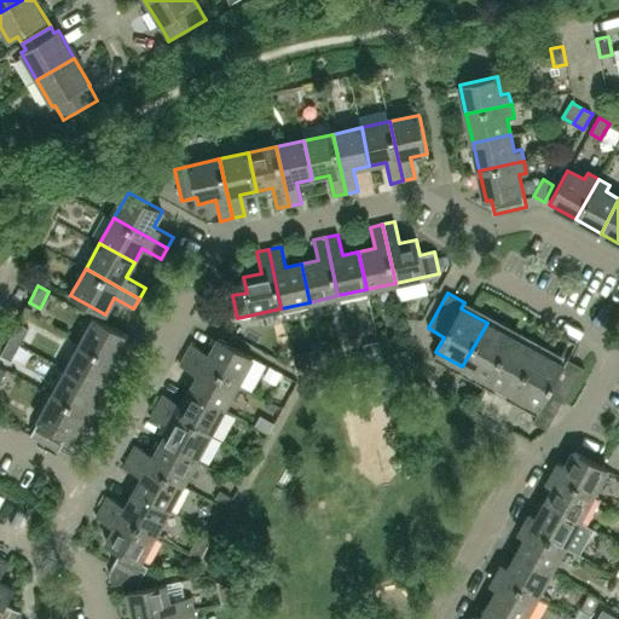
[(96,317),(80,343),(121,366),(127,356),(121,352),(129,336),(96,317)]
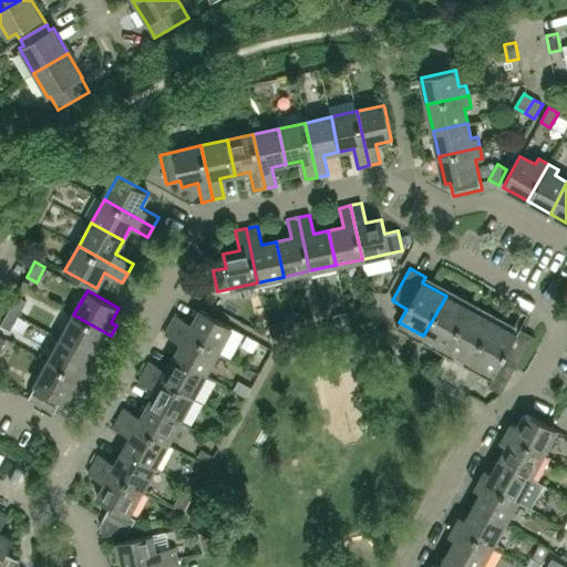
[(18,316),(26,301),(17,296),(8,310),(18,316)]
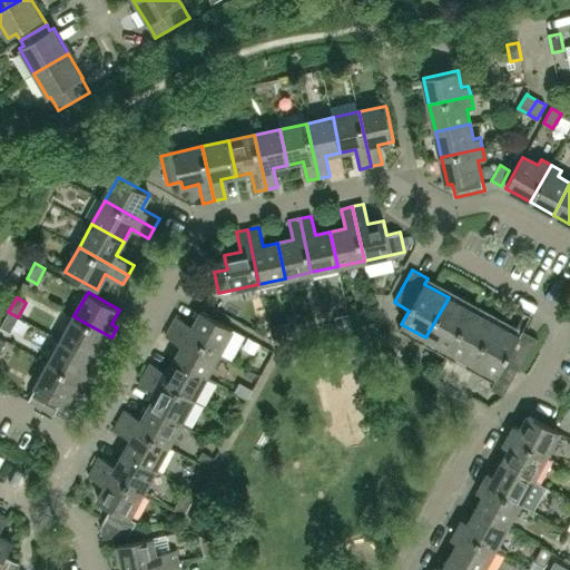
[(449,351),(472,311),(449,297),(425,337),(449,351)]
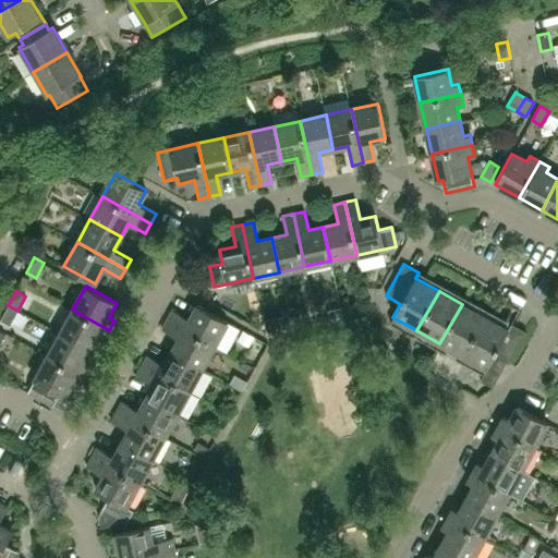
[(463,355),(485,316),(462,304),(439,343),(463,355)]
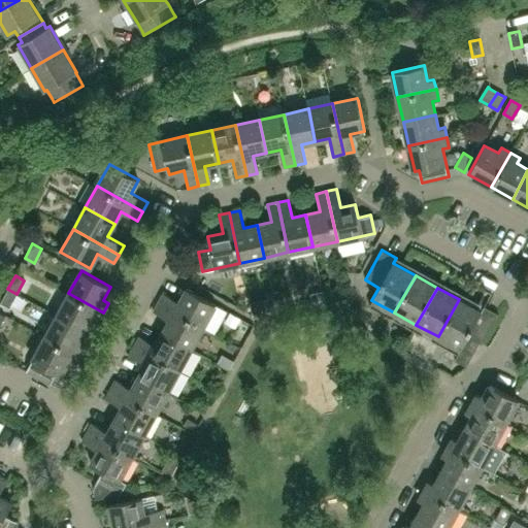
[(9,307),(17,294),(7,289),(0,302),(9,307)]
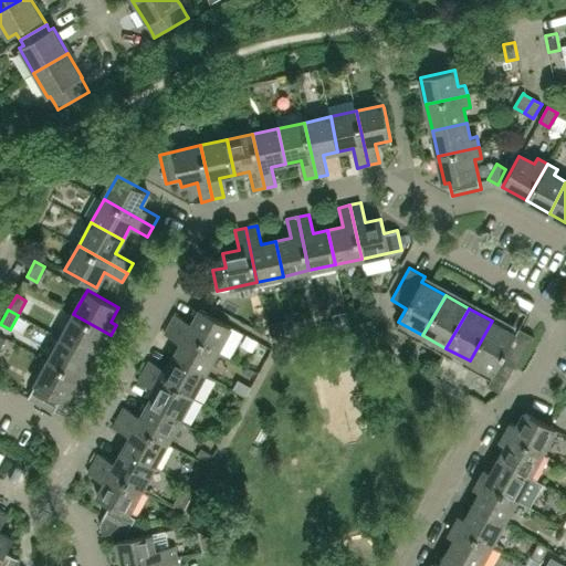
[(175,314),(169,323),(219,350),(232,326),(201,310),(192,324),(175,314)]
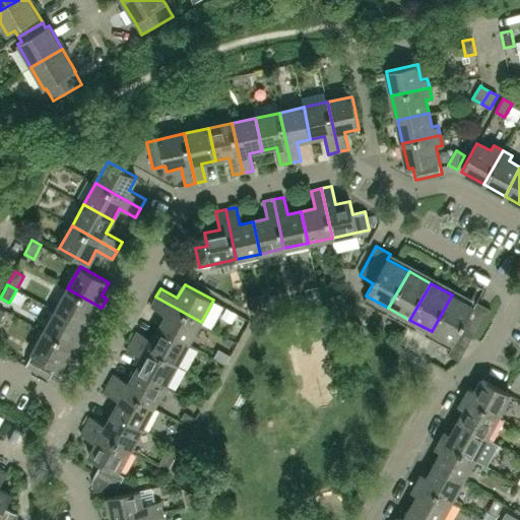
[(96,317),(102,308),(67,288),(56,310),(84,326),(91,314),(96,317)]
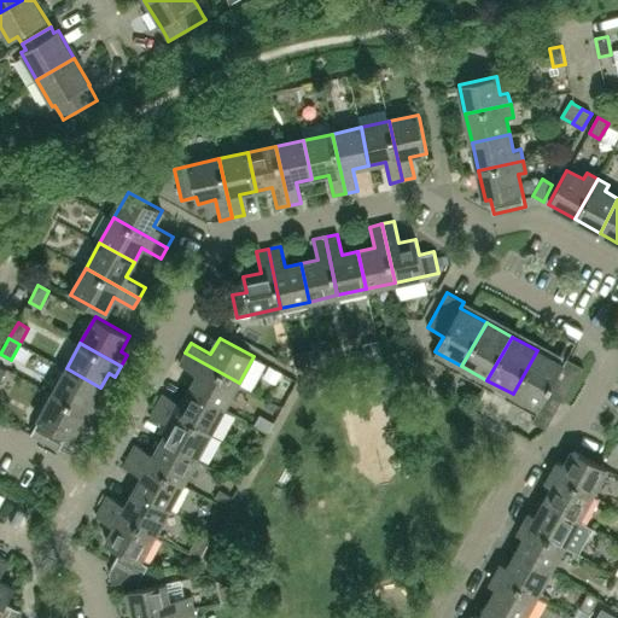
[(564,403),(583,368),(565,359),(561,365),(537,350),(513,394),(537,408),(535,414),(531,421),(546,429),(560,402),(564,403)]
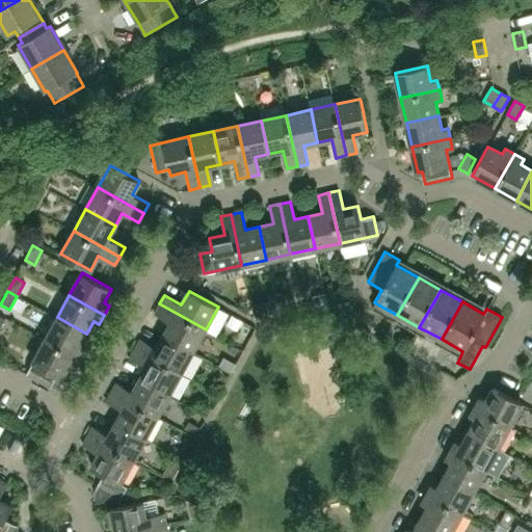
[(206,329),(159,303),(154,313),(171,322),(164,335),(193,351),(206,329)]
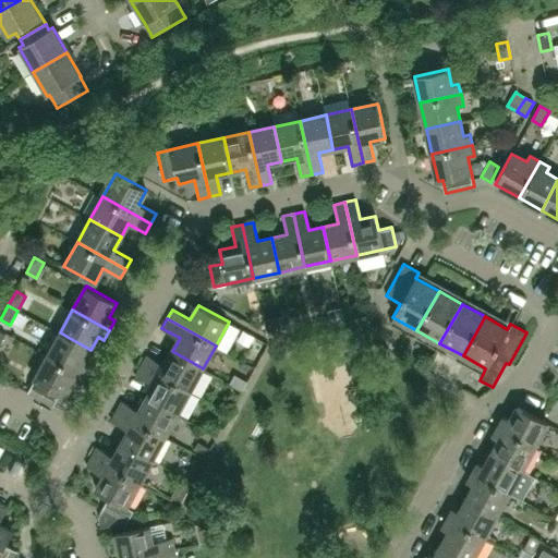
[(244,330),(238,340),(249,347),(254,336),(244,330)]
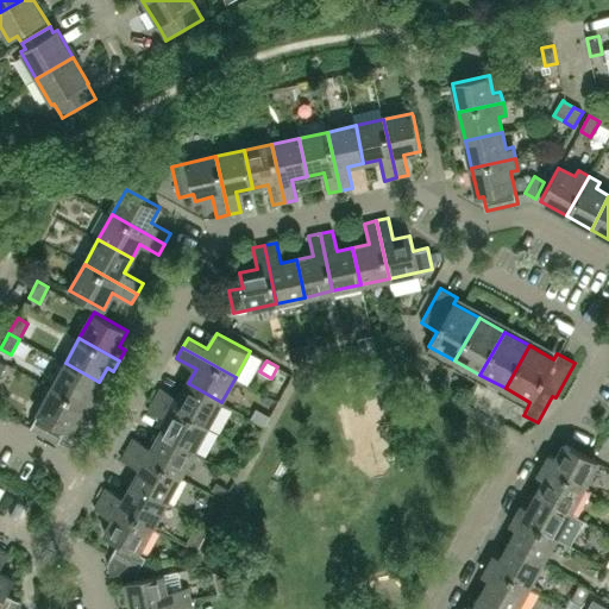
[(92,396),(99,382),(66,363),(51,389),(92,410),(98,400),(92,396)]
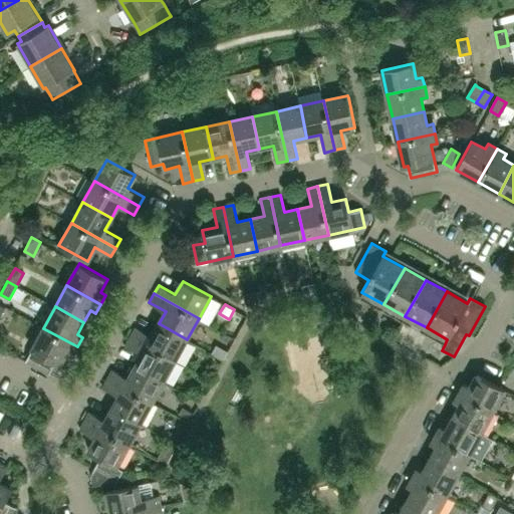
[(187,339),(159,323),(152,335),(136,327),(131,336),(175,360),(187,339)]
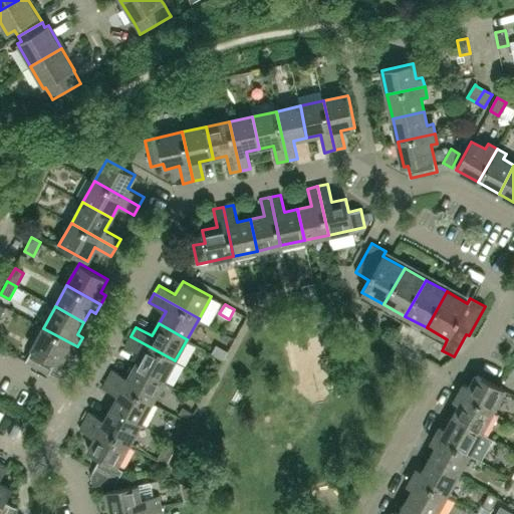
[(67,352),(72,355),(77,346),(43,328),(25,361),(49,374),(55,363),(59,365),(67,352)]
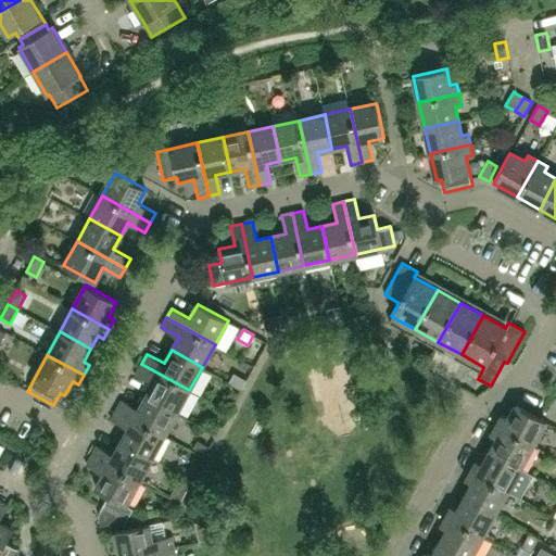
[(147,396),(177,413),(189,390),(141,364),(137,373),(153,382),(147,395),(147,396)]
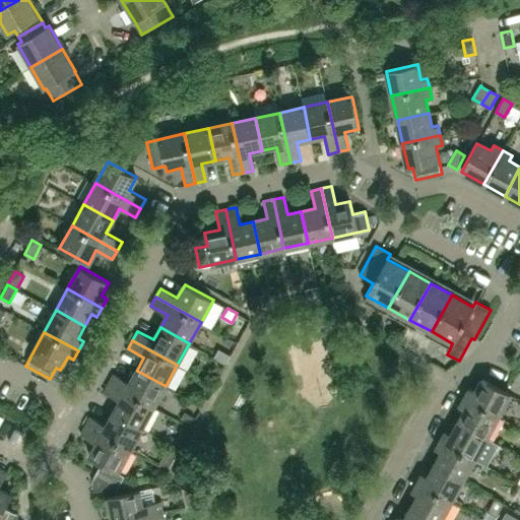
[(218,349),(213,360),(224,367),(231,355),(218,349)]
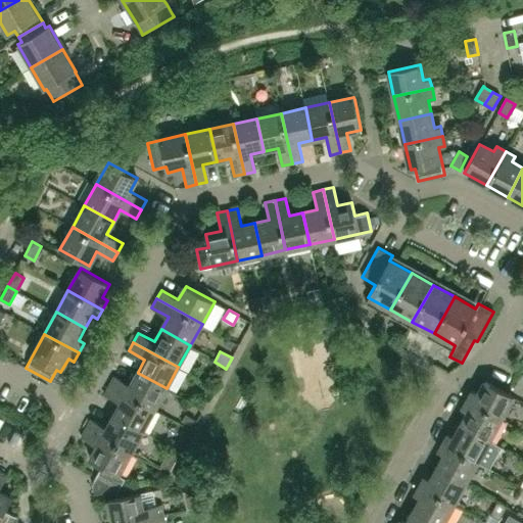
[(138,373),(131,385),(114,376),(109,385),(154,410),(167,388),(138,373)]
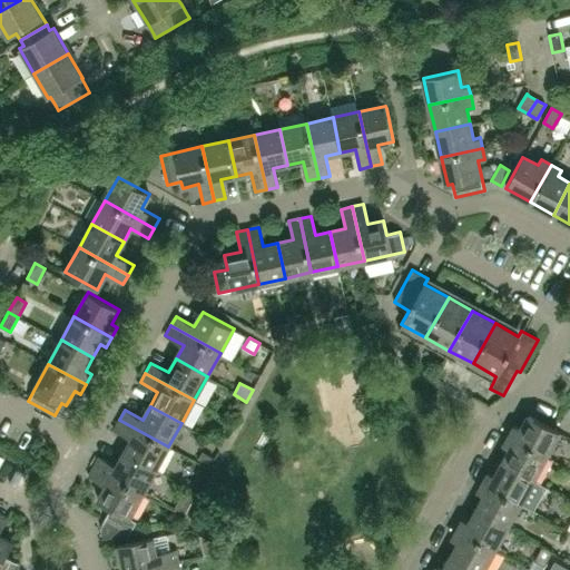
[(547,457),(560,432),(529,415),(521,430),(514,426),(509,435),(547,457)]
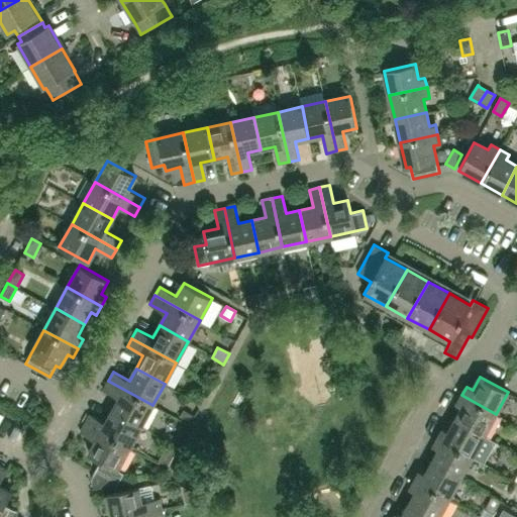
[(112,411),(140,426),(152,405),(108,381),(103,390),(119,399),(112,411)]
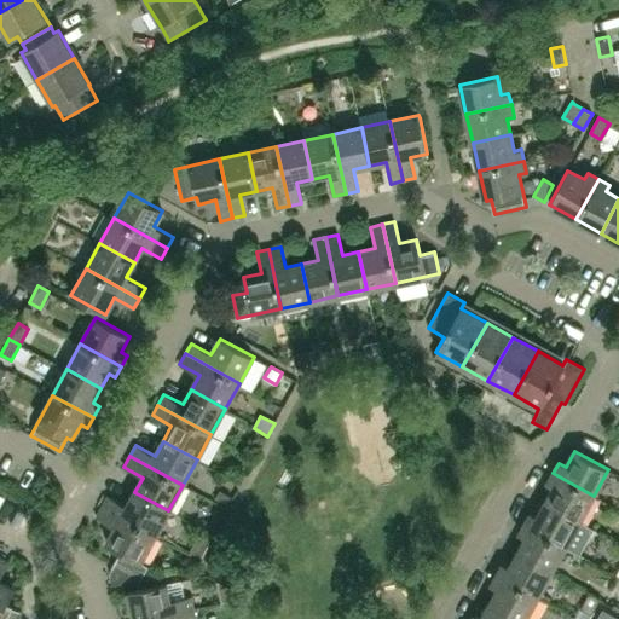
[(545,502),(580,521),(594,496),(553,473),(547,485),(554,489),(545,502)]
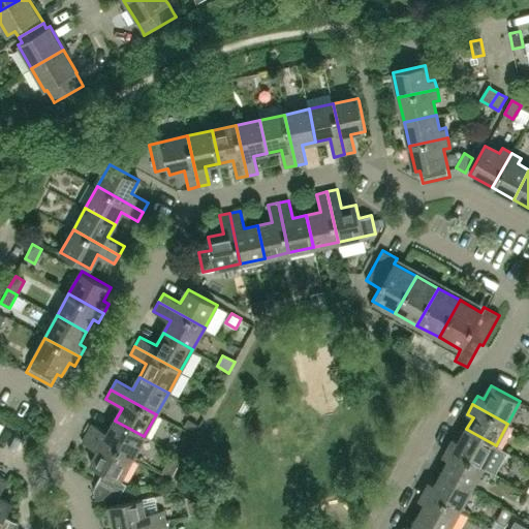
[(188,419),(183,429),(193,435),(198,426),(188,419)]
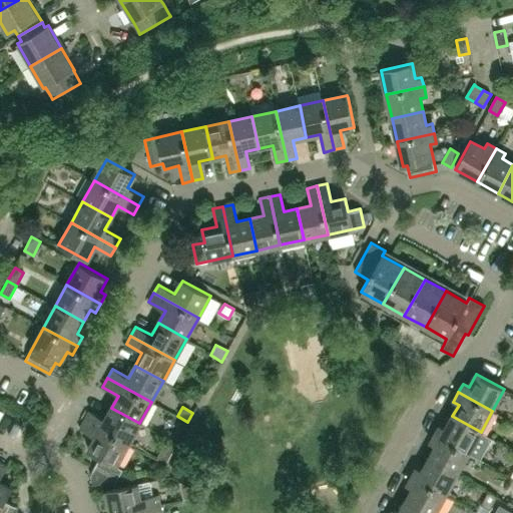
[(139,423),(111,408),(105,420),(89,411),(84,420),(128,445),(139,423)]
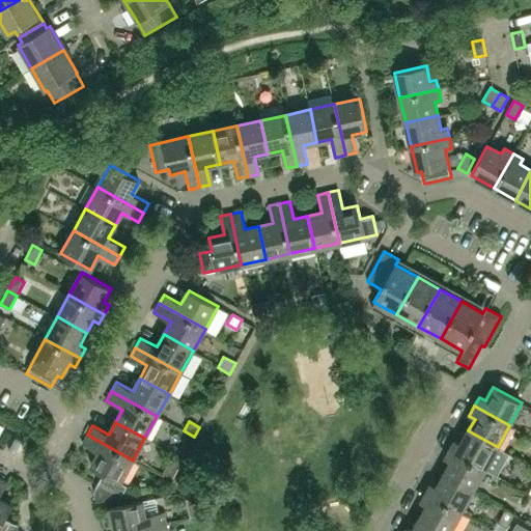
[(485,469),(498,447),(468,430),(462,444),(455,440),(450,449),(485,469)]
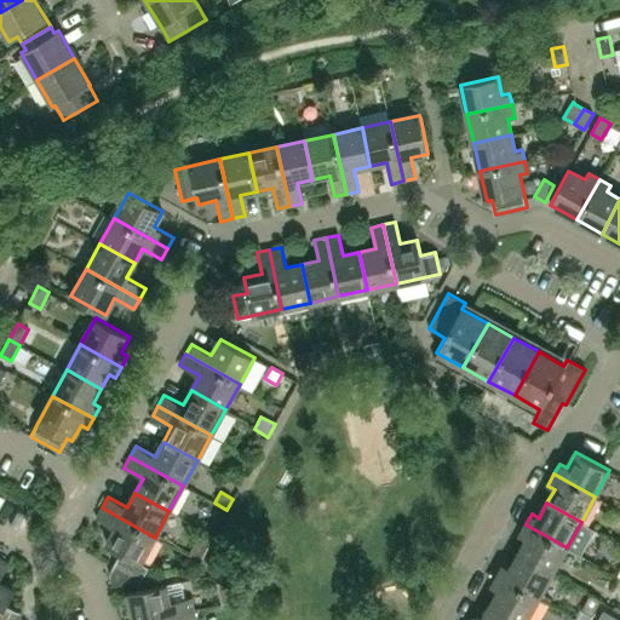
[(107,545),(120,552),(109,572),(113,585),(141,580),(148,567),(141,563),(155,538),(102,507),(96,518),(115,529),(107,545)]
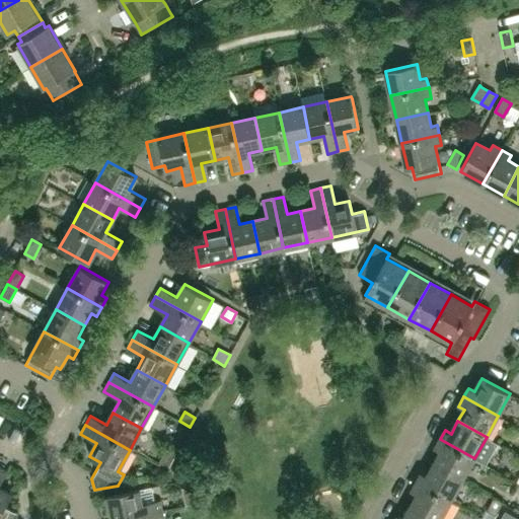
[(462,479),(474,458),(440,439),(435,449),(440,452),(434,463),(462,479)]
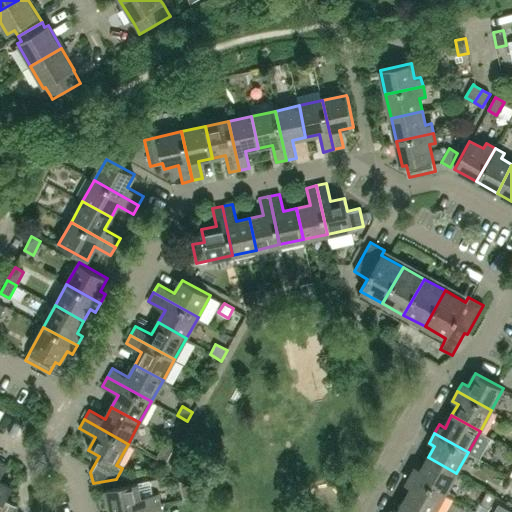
[(511,455),(499,447),(492,457),(510,469),(511,465),(511,455)]
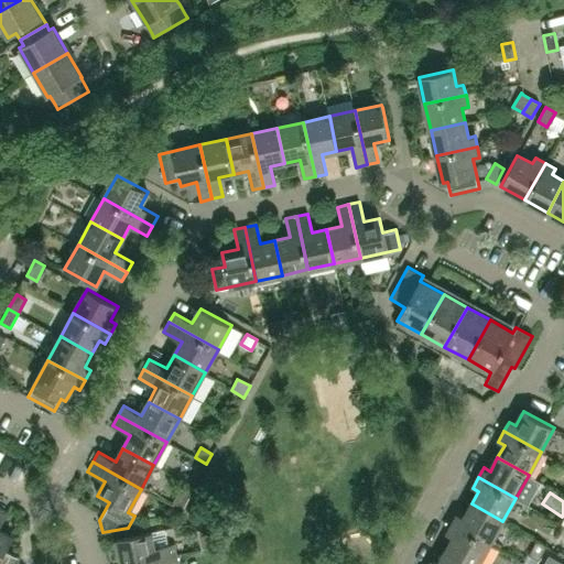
[(464,518),(458,514),(453,523),(490,544),(502,521),(472,503),(464,518)]
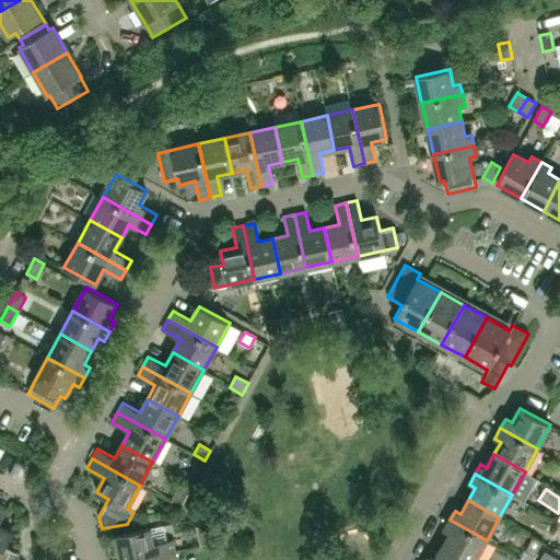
[(6,546),(13,534),(0,526),(0,523),(8,509),(0,504),(0,559),(13,559),(18,553),(6,546)]
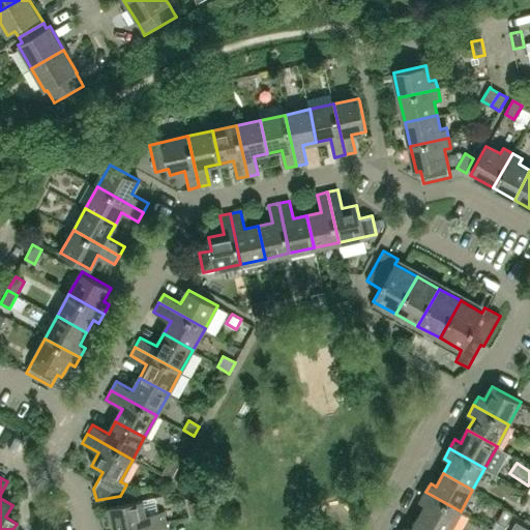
[(420,502),(425,505),(419,518),(442,529),(449,529),(461,511),(425,492),(420,502)]
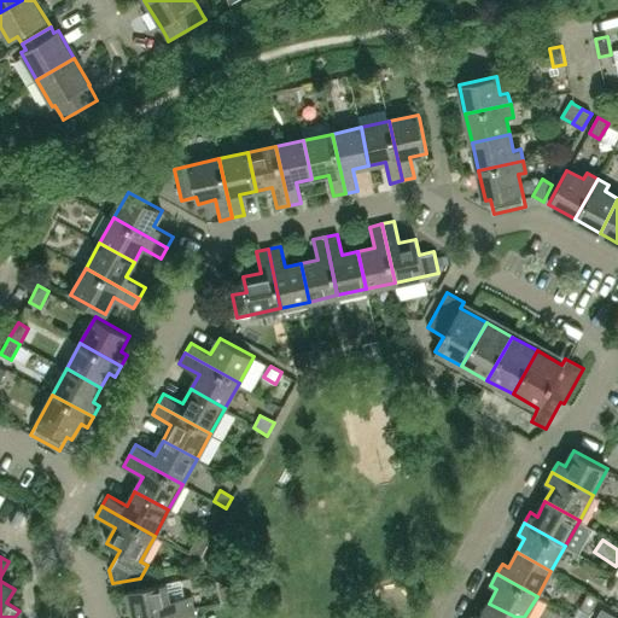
[(235,592),(216,581),(220,602),(237,599),(235,592)]
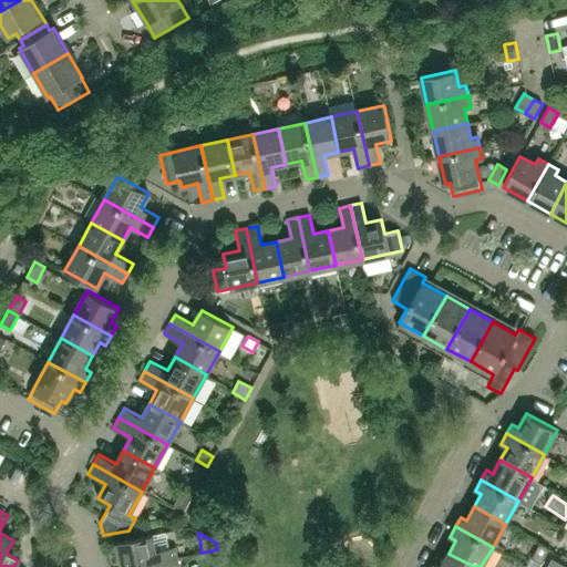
[(155,550),(152,535),(116,542),(121,566),(131,566),(176,557),(189,555),(187,544),(155,550)]
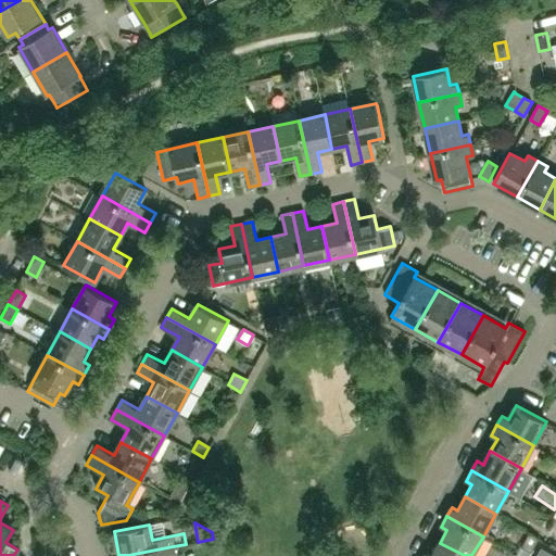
[(529,532),(521,546),(531,552),(539,538),(529,532)]
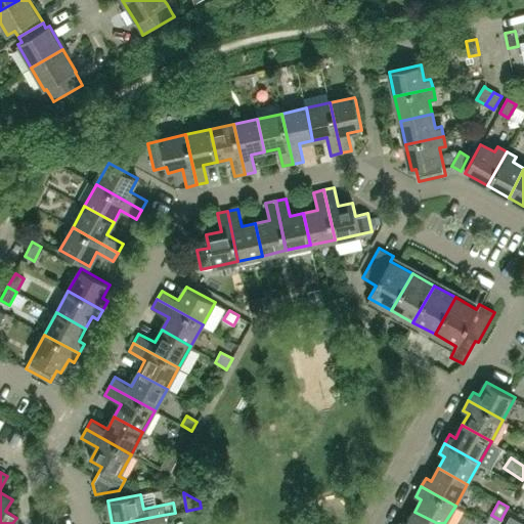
[(437,523),(415,512),(407,523),(402,521),(399,523),(437,523)]
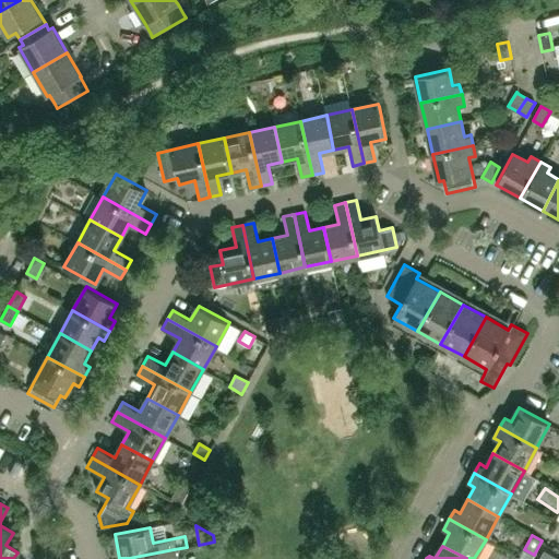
[(176,558),(174,549),(129,558),(176,558)]
